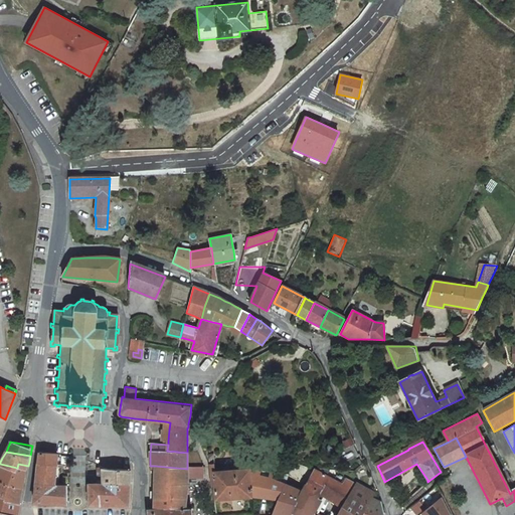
[(39,453),(38,463),(55,465),(55,458),(56,454),(39,453)]
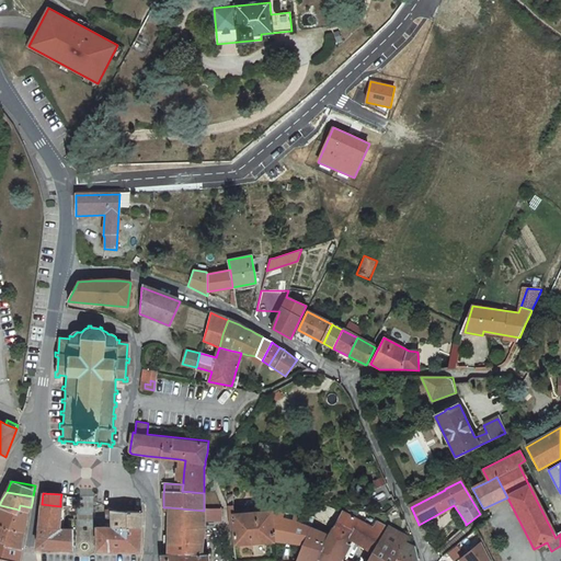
[(60,511),(60,506),(42,504),(39,526),(65,530),(65,517),(65,512),(60,511)]
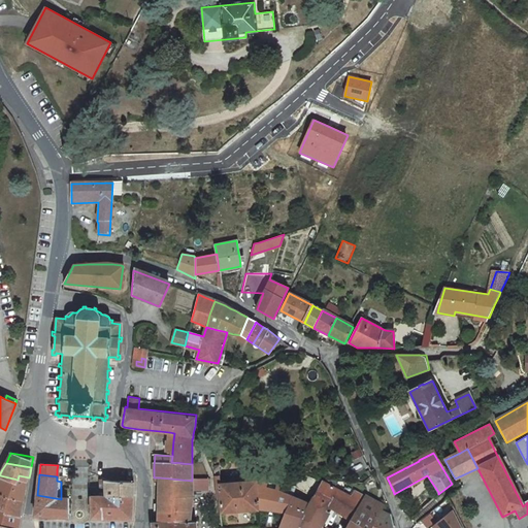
[(27,484),(29,477),(19,475),(18,480),(0,475),(0,493),(25,497),(26,489),(27,484)]
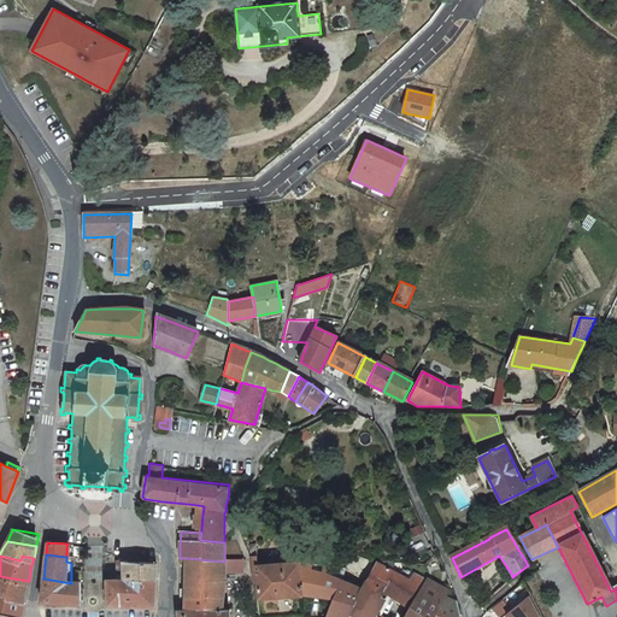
[(257,557),(251,557),(252,565),(253,577),(254,583),(258,582),(260,598),(282,597),(300,595),(303,595),(301,583),(299,563),(293,563),(278,564),(258,566),(257,557)]
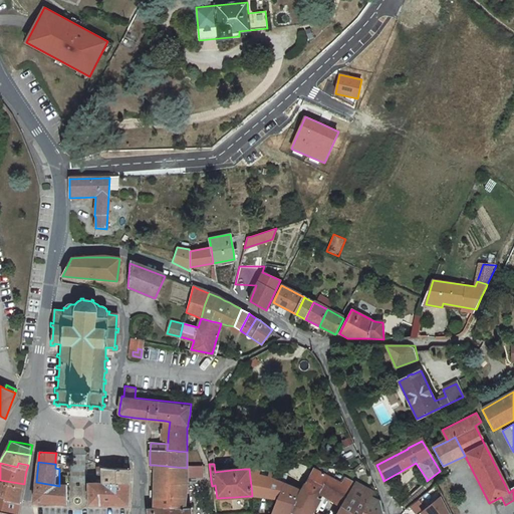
[(193,468),(187,467),(187,468),(155,465),(155,473),(154,497),(157,498),(159,505),(166,505),(184,506),(188,484),(188,479),(193,479),(193,468)]
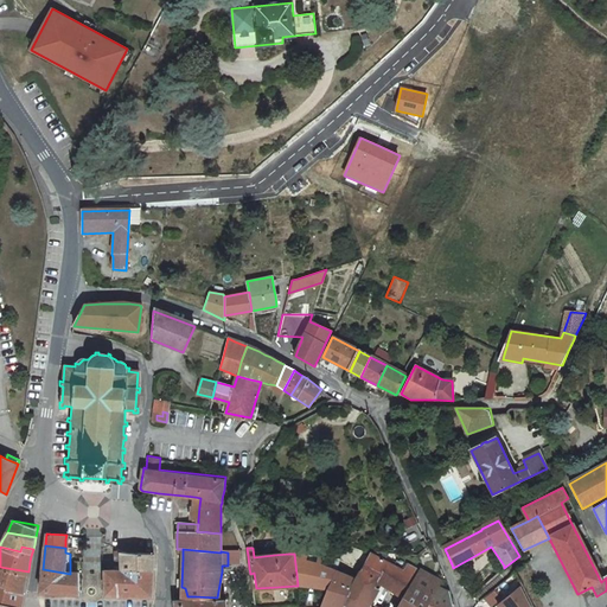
[(121,561),(121,570),(153,569),(154,554),(120,551),(121,561)]
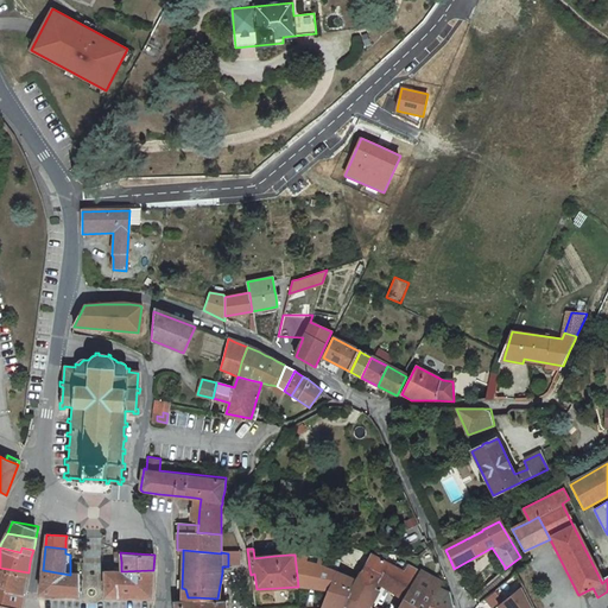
[(241,552),(228,553),(228,567),(241,567),(241,552)]
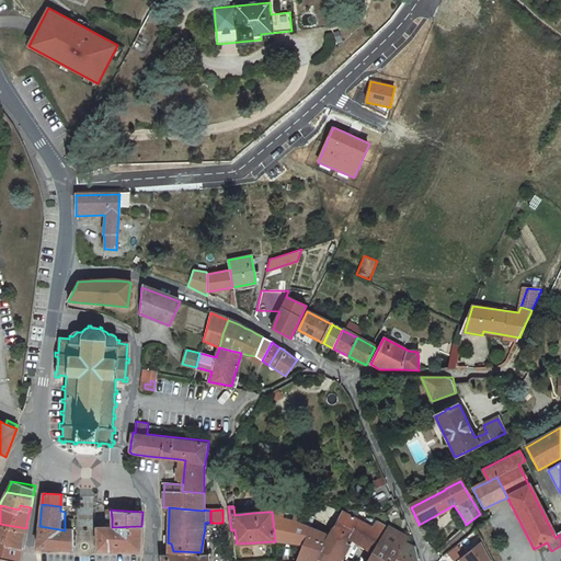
[(341,560),(336,559),(346,541),(371,553),(367,560),(418,560),(418,559),(416,553),(414,548),(407,545),(405,537),(375,519),(371,526),(341,511),(330,534),(318,558),(324,560),(341,560)]
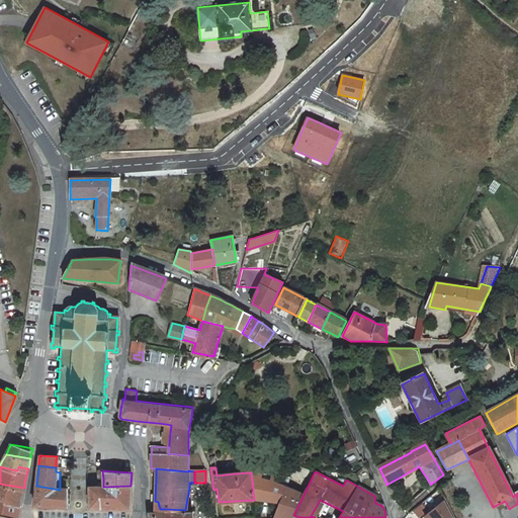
[(251,472),(253,490),(254,500),(260,502),(271,505),(278,507),(283,496),(285,491),(287,486),(273,481),(274,473),(252,472),(251,472)]
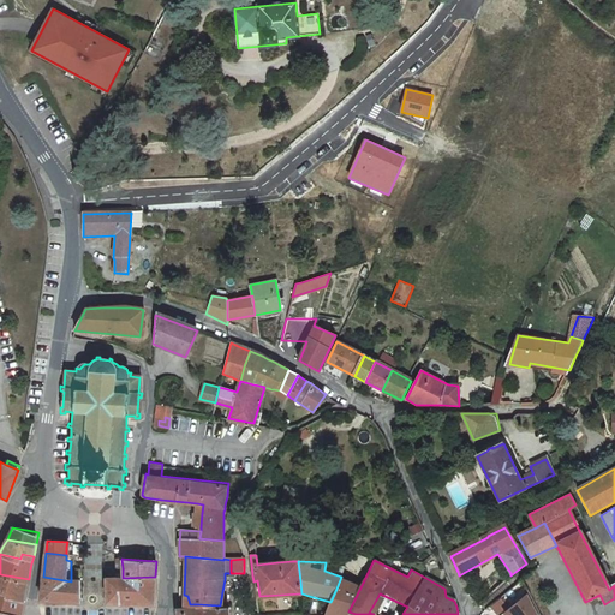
[(29,579),(0,574),(0,592),(24,597),(27,589),(29,579)]
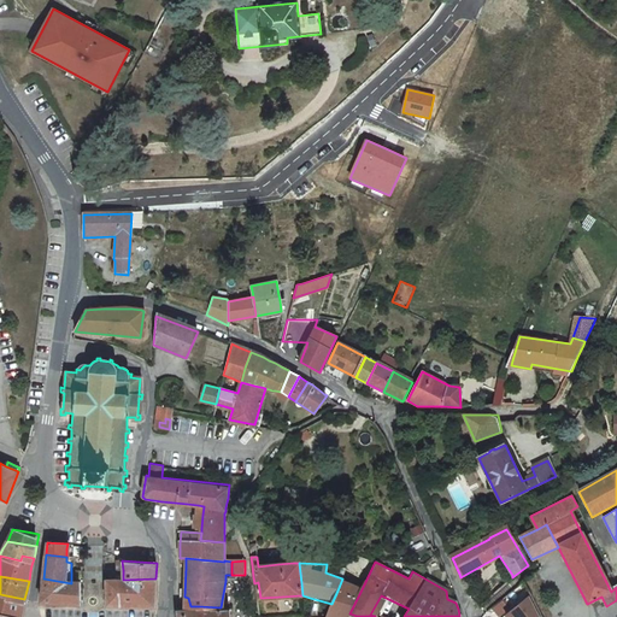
[(80,606),(81,585),(71,583),(43,579),(41,603),(63,605),(80,606)]
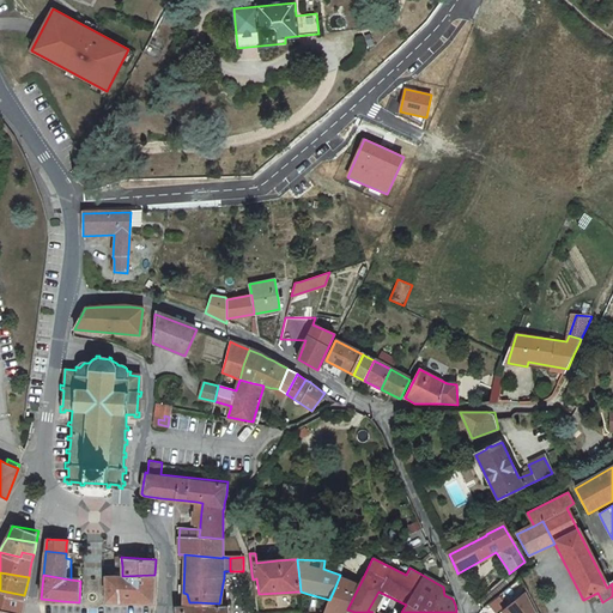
[(155,575),(122,576),(117,576),(119,601),(134,601),(153,602),(155,575)]
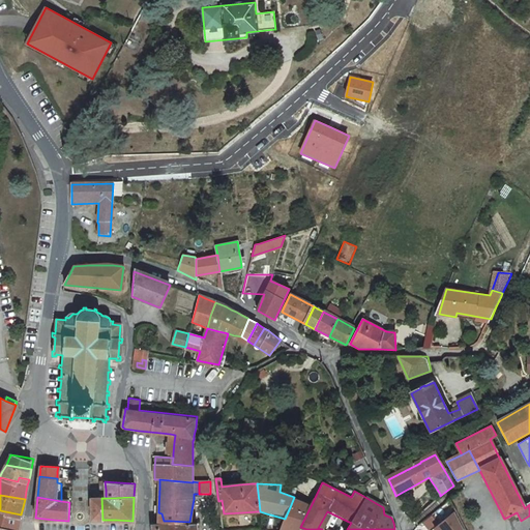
[(299,529),(300,527),(312,504),(305,502),(300,499),(294,497),(292,502),(290,507),(285,519),(280,529),(299,529)]
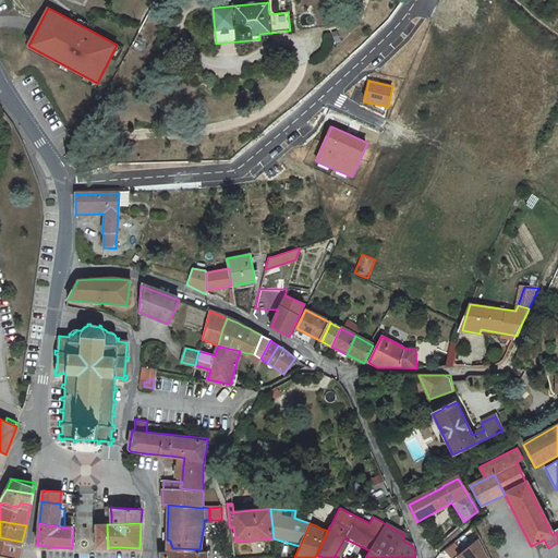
[(101,547),(108,547),(107,524),(96,524),(97,546),(101,547)]
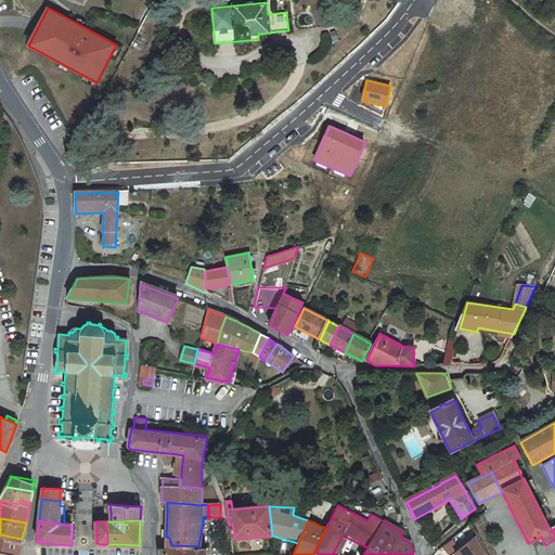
[(21,547),(22,539),(0,534),(0,550),(20,554),(21,547)]
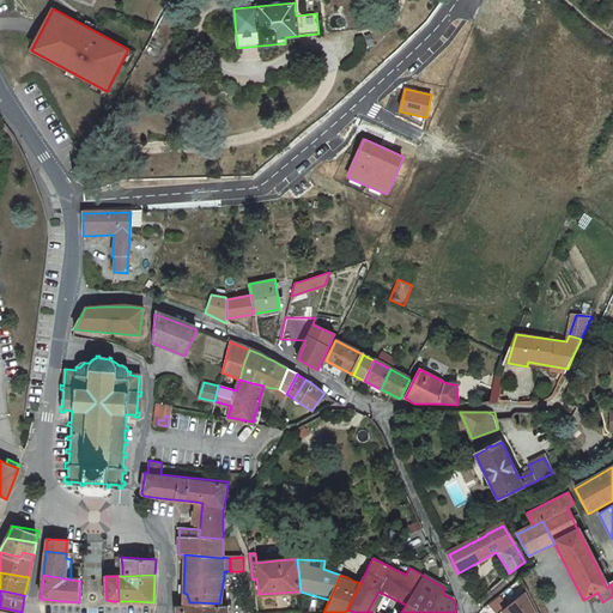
[(499,612),(534,612),(525,593),(499,612)]
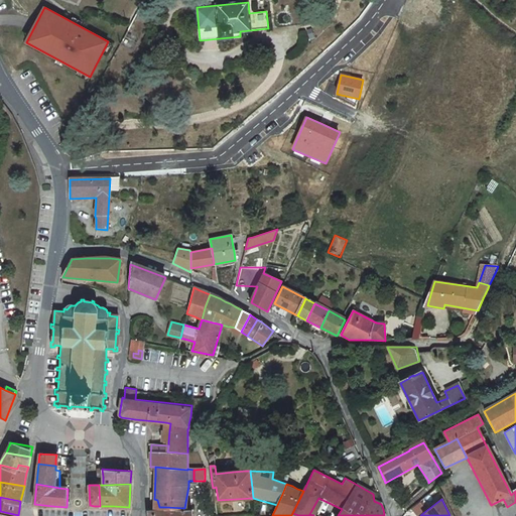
[(419,504),(412,510),(416,515),(417,515),(424,510),(419,504)]
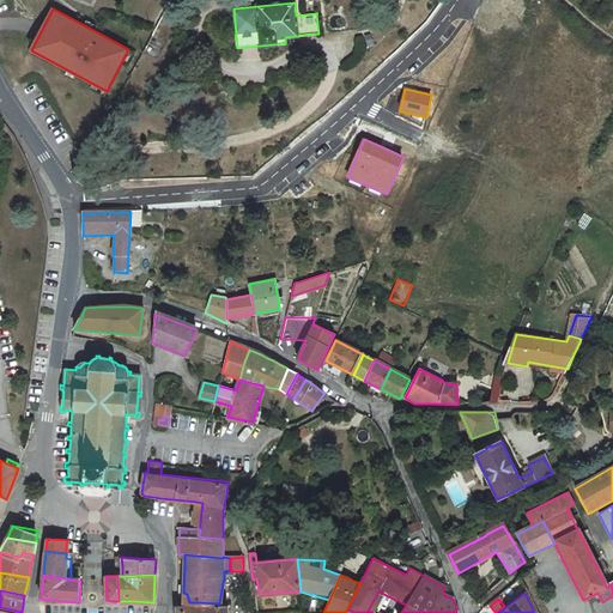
[(228,612),(228,604),(219,604),(198,602),(198,607),(183,607),(176,606),(176,612),(228,612)]
